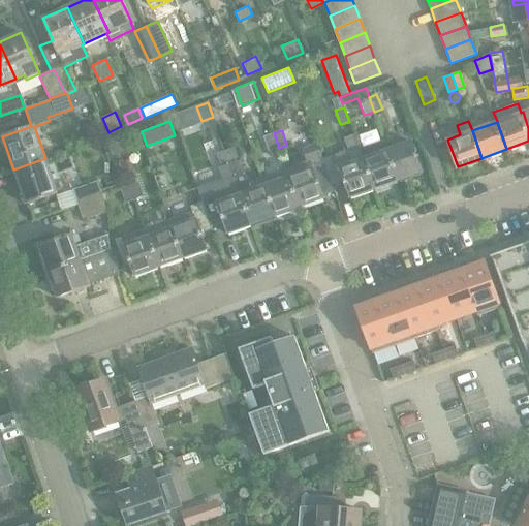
[(269,151),(279,148),(274,132),(263,135),(269,151)]
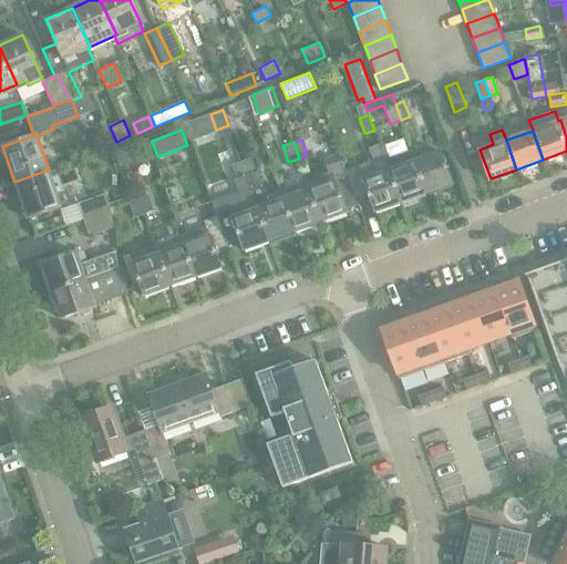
[(374,209),(401,200),(390,170),(389,170),(384,157),(380,143),(369,147),(373,161),(360,165),(346,170),(356,197),(369,193),(374,209)]
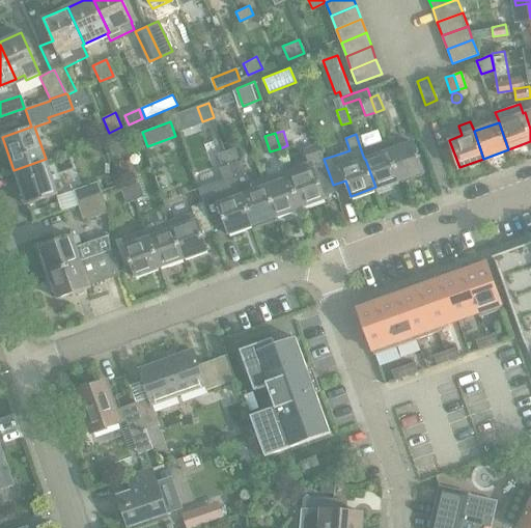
[(364,159),(365,159),(375,187),(399,178),(389,150),(385,138),(360,147),(364,159)]
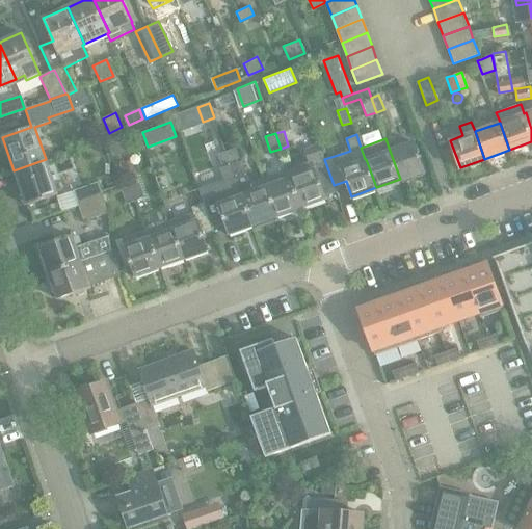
[(415,141),(390,151),(400,179),(425,169),(415,141)]
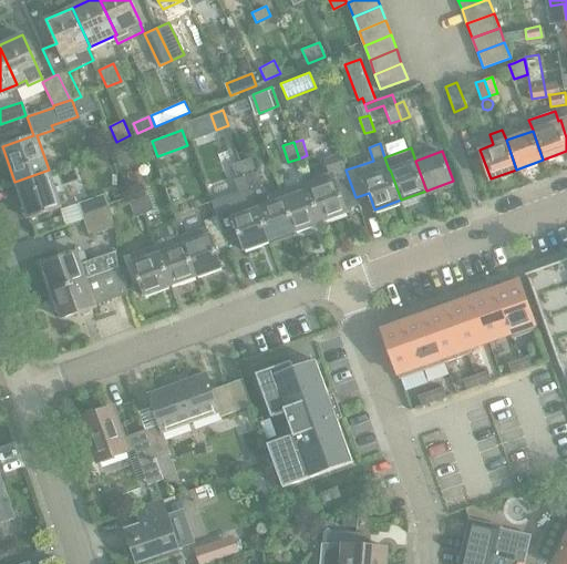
[(329,170),(306,178),(322,222),(347,213),(346,209),(359,205),(340,154),(325,160),(329,170)]
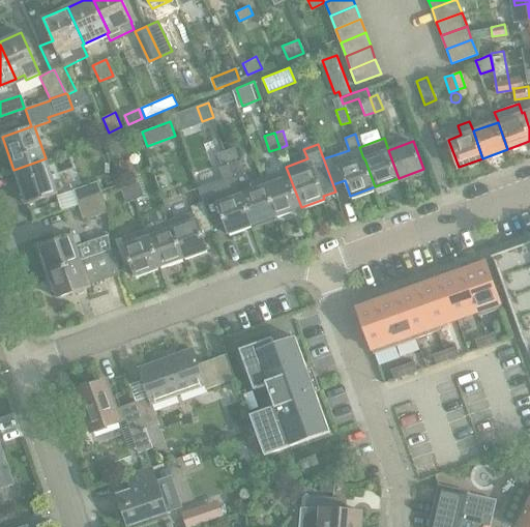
[(234,147),(226,150),(253,225),(276,215),(262,175),(248,180),(241,159),(239,159),(234,147)]
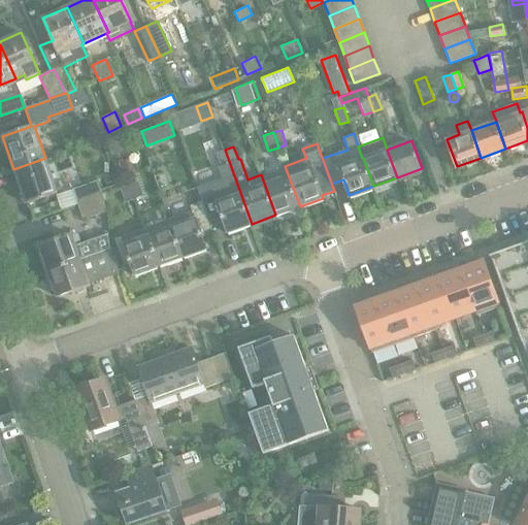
[(222,179),(198,188),(208,215),(220,210),(221,210),(225,222),(228,232),(252,224),(225,150),(215,153),(220,166),(218,167),(222,179)]
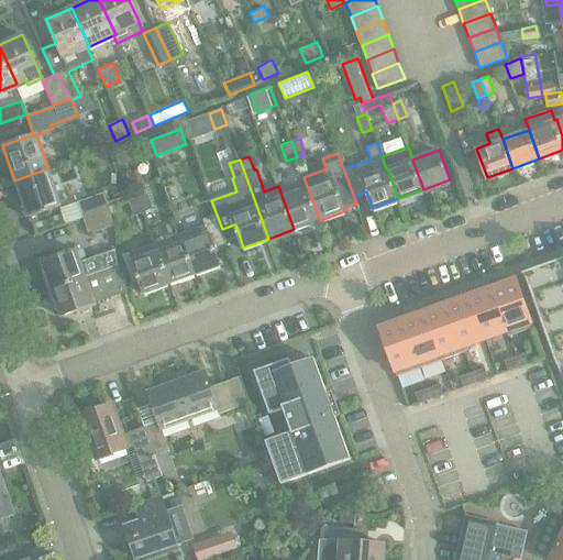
[(61,205),(48,168),(14,180),(26,217),(61,205)]
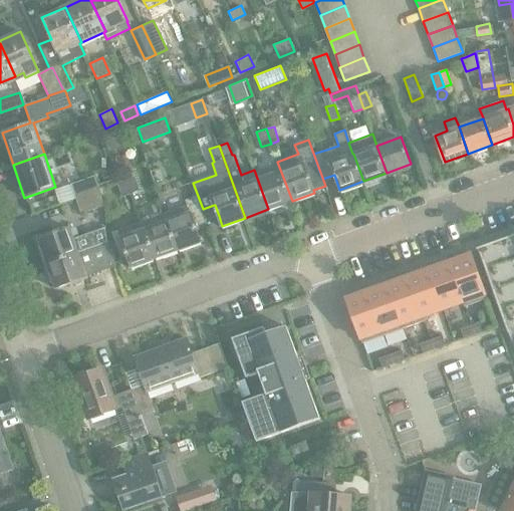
[(277,162),(254,170),(268,209),(292,201),(277,162)]
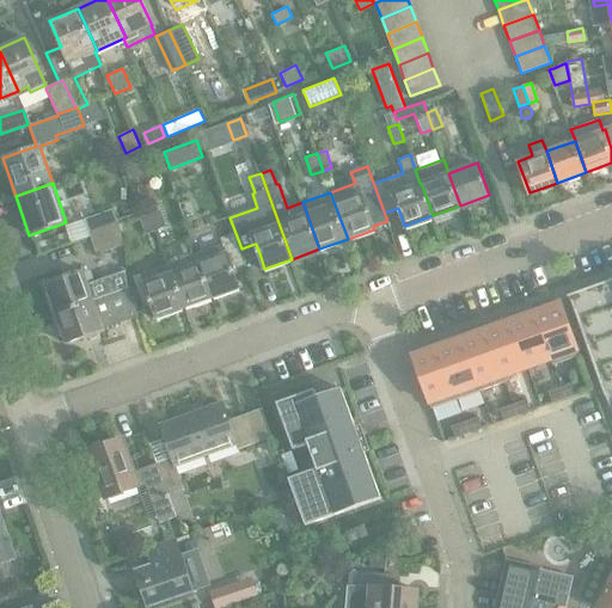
[(193,216),(188,200),(177,203),(182,219),(193,216)]
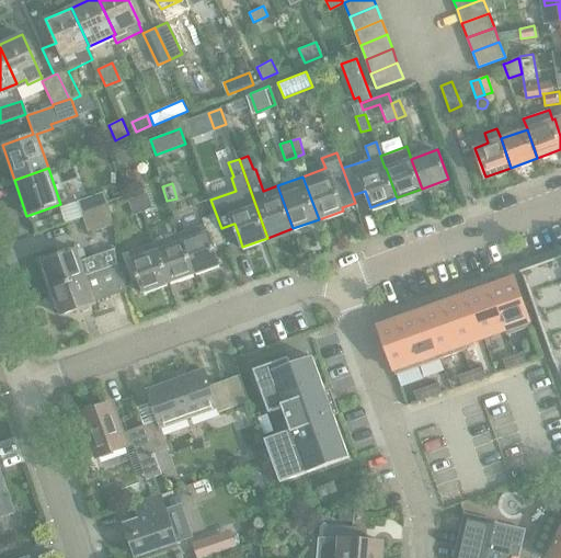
[(77,201),(82,216),(109,208),(103,192),(77,201)]
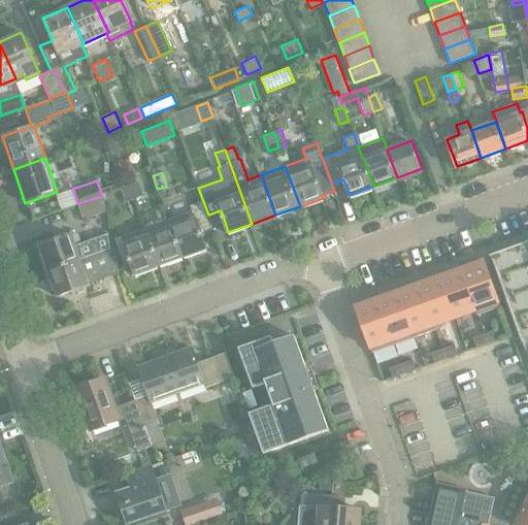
[(138,182),(130,184),(135,198),(142,195),(138,182)]
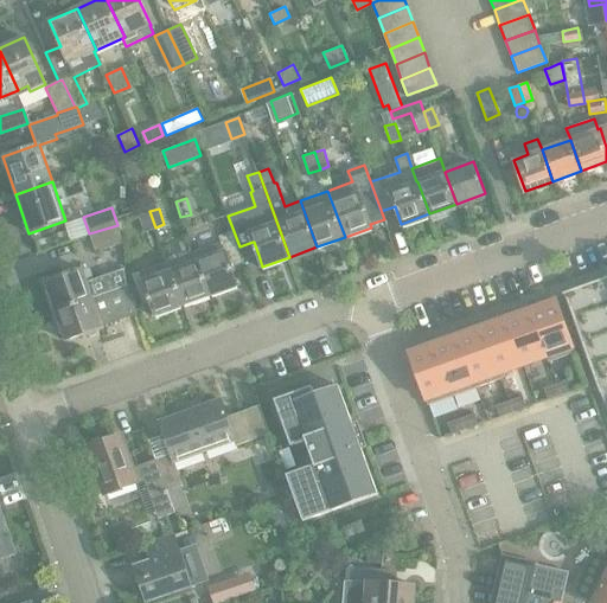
[(144,231),(155,228),(149,211),(139,215),(144,231)]
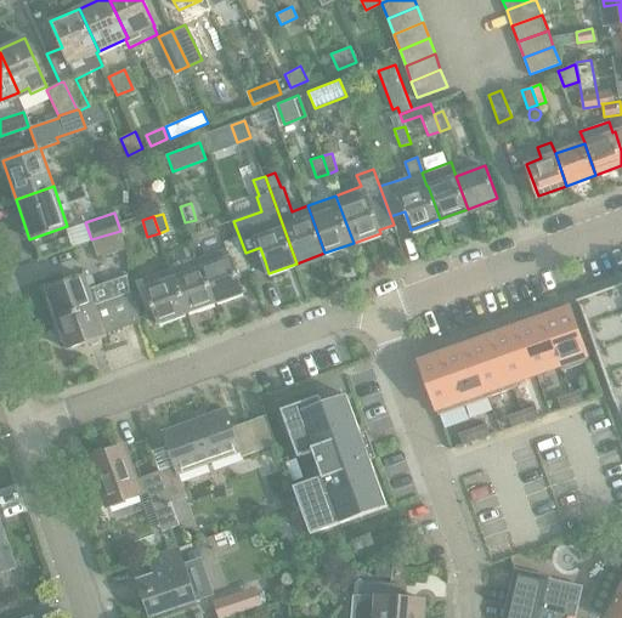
[(126,248),(120,231),(91,239),(97,259),(126,248)]
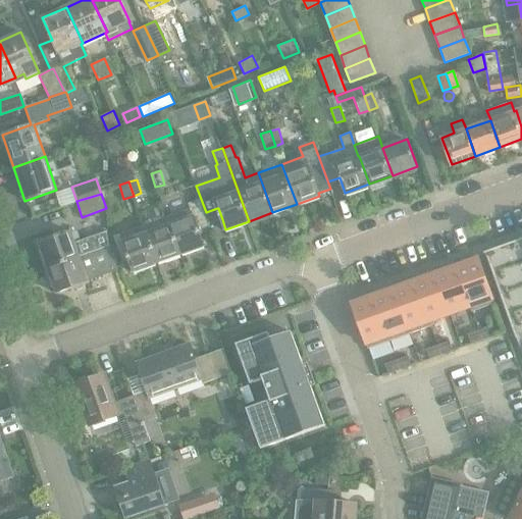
[(189,208),(181,211),(167,216),(179,250),(202,242),(200,234),(210,230),(199,199),(187,204),(189,208)]
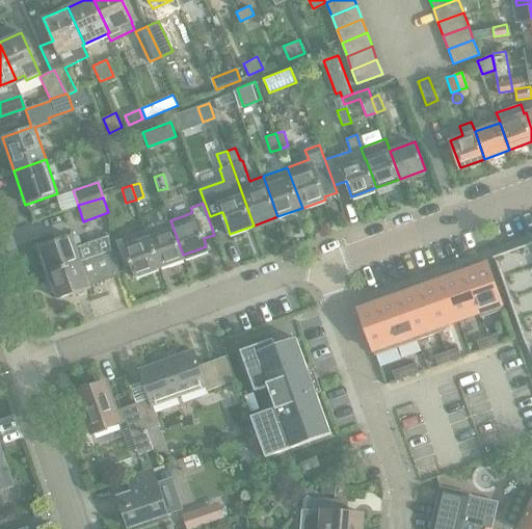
[(170,220),(147,229),(161,267),(185,259),(183,255),(170,220)]
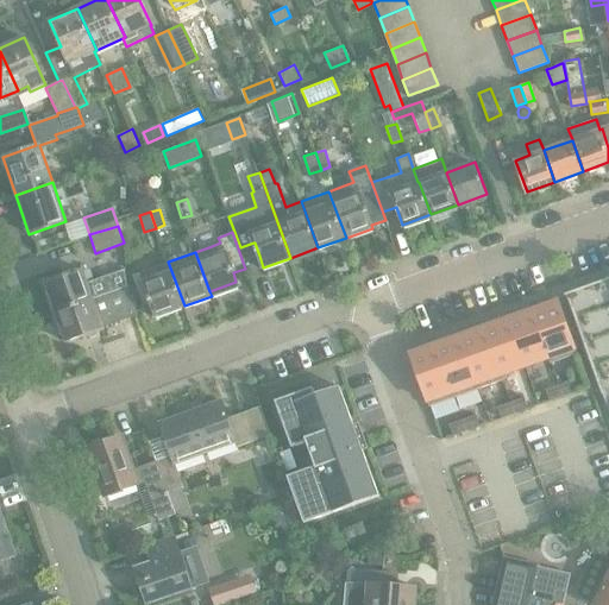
[(168,262),(132,275),(143,304),(149,303),(154,316),(184,306),(168,262)]
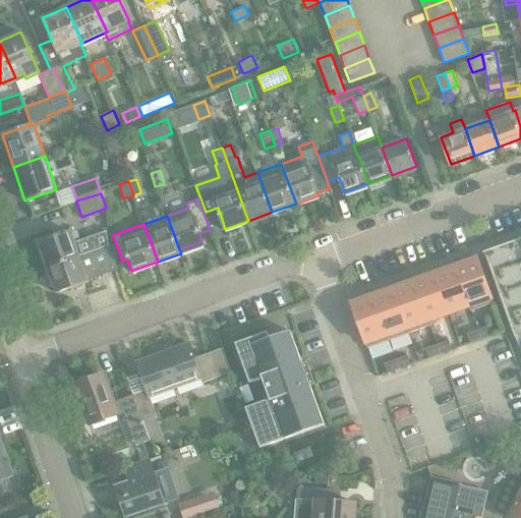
[(70,231),(39,242),(48,267),(79,254),(109,244),(106,230),(74,241),(70,231)]
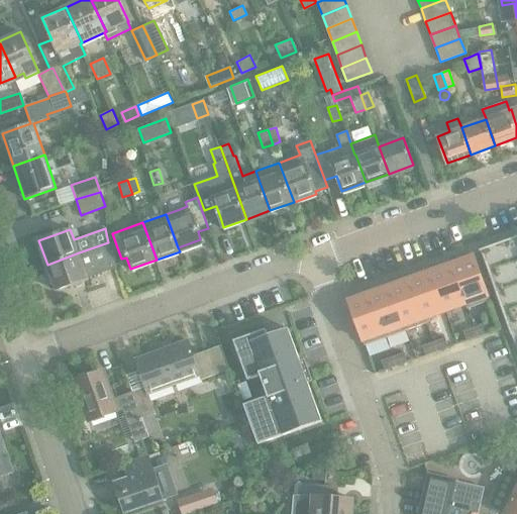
[(516,235),(480,249),(481,250),(511,333),(512,333),(516,331),(516,235)]
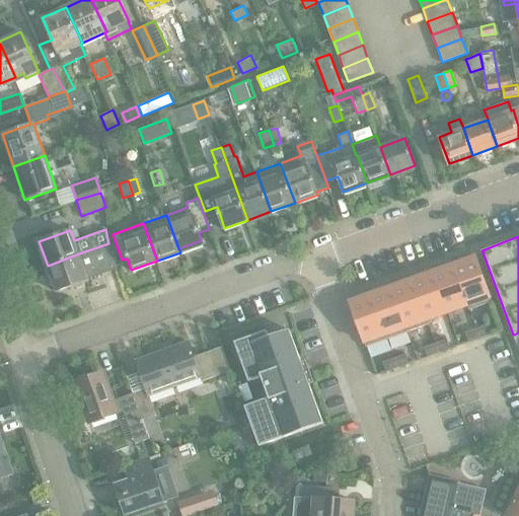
[(108,243),(79,253),(48,266),(56,291),(87,280),(86,278),(117,268),(108,243)]
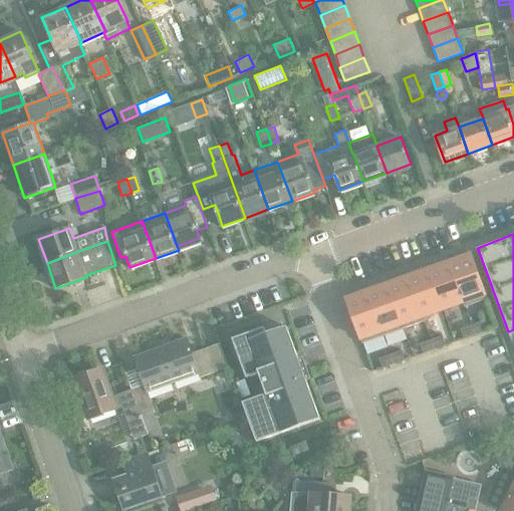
[(471,254),(450,262),(464,301),(465,305),(487,298),(471,254)]
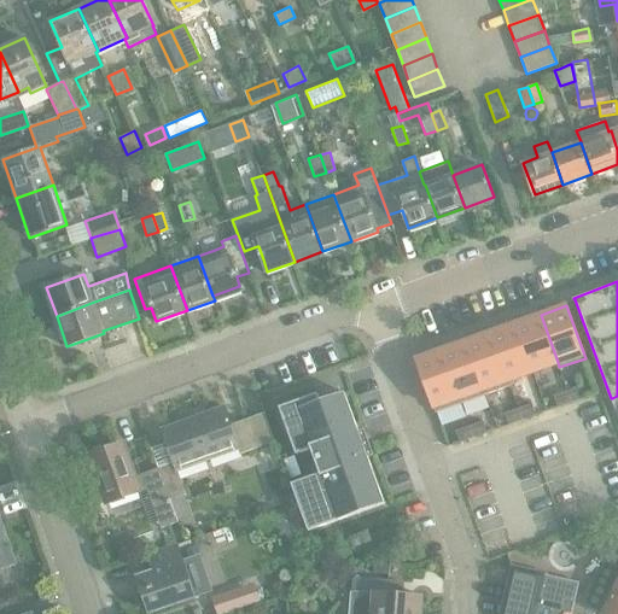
[(541,315),(516,323),(532,370),(558,362),(541,315)]
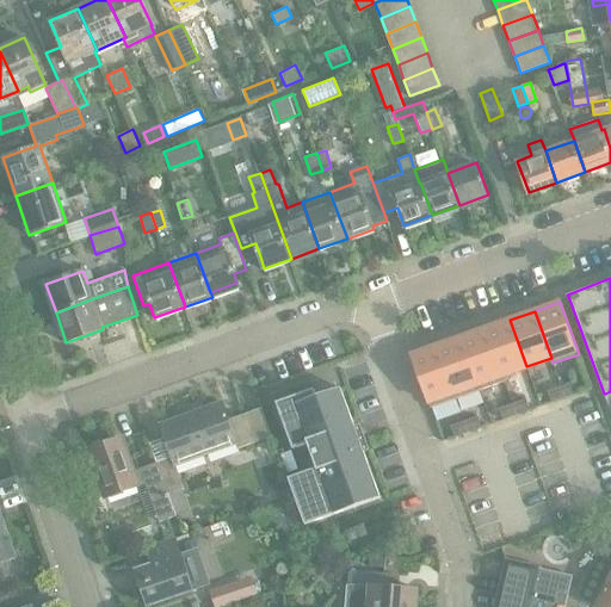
[(510,320),(486,328),(503,375),(526,366),(510,320)]
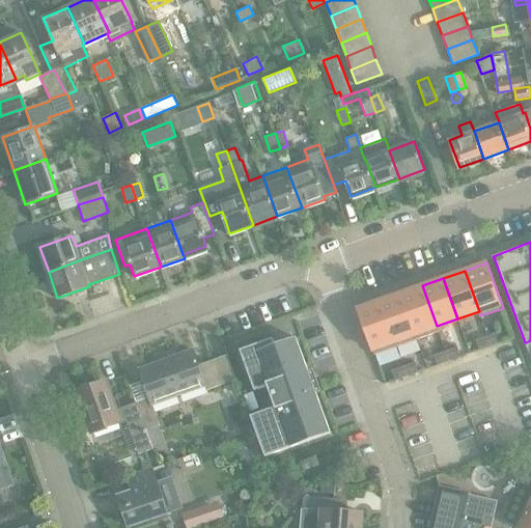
[(422,285),(401,293),(417,338),(439,331),(437,326),(422,285)]
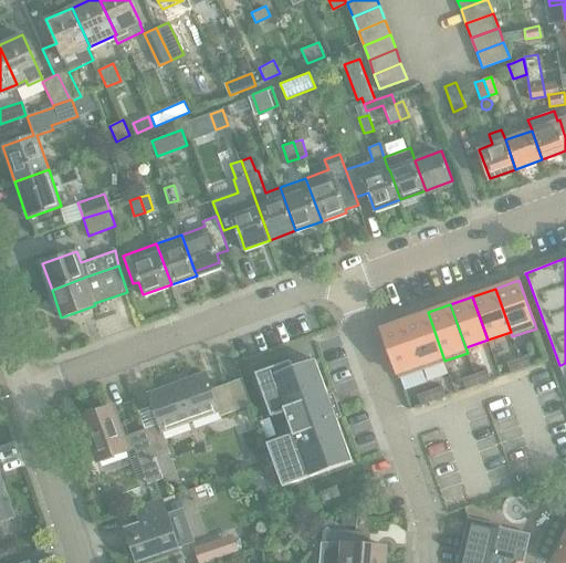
[(428,312),(405,321),(422,368),(444,361),(428,312)]
